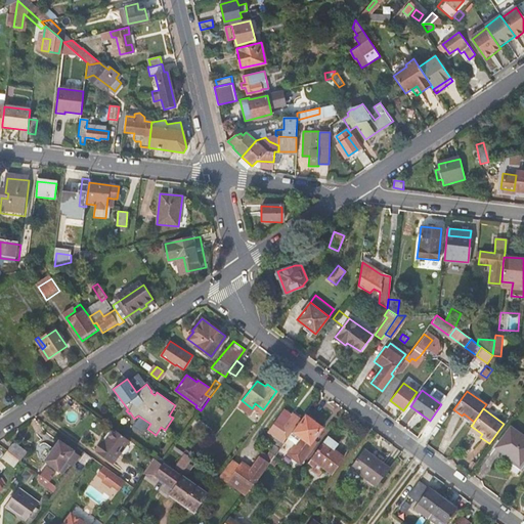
[(462,416),(473,424),(474,422),(464,413),(462,416)]
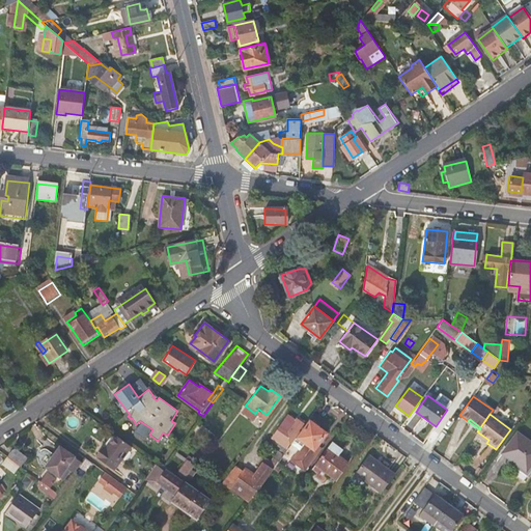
[(279,449),(283,453),(286,449),(286,447),(301,427),(294,422),(290,427),(282,421),(272,437),(279,442),(277,445),(281,447),(279,449)]
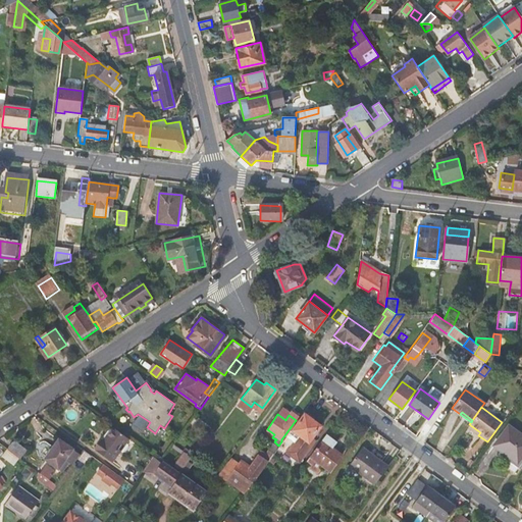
[(293,429),(292,428),(281,441),(278,446),(301,461),(315,439),(312,437),(321,425),(305,414),(293,429)]
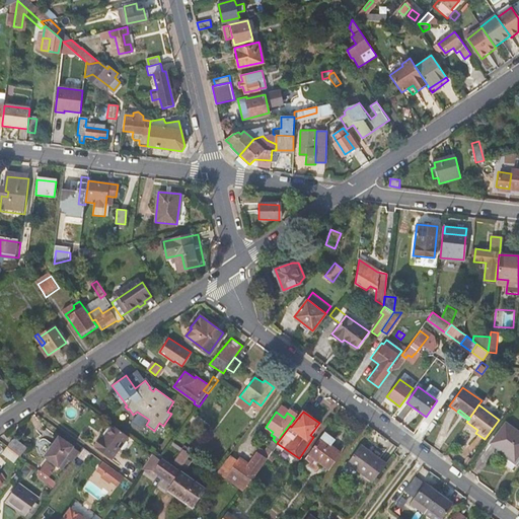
[(464,425),(475,433),(477,430),(466,422),(464,425)]
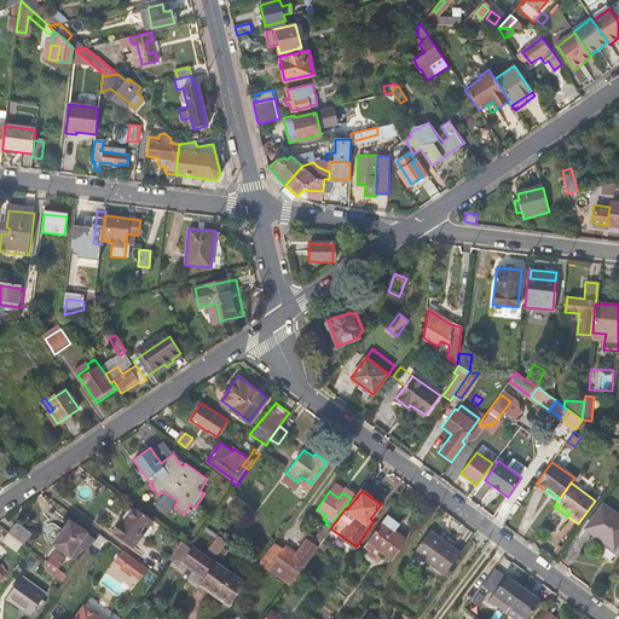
[(618,516),(601,504),(584,527),(593,533),(589,538),(612,555),(618,545),(618,516)]
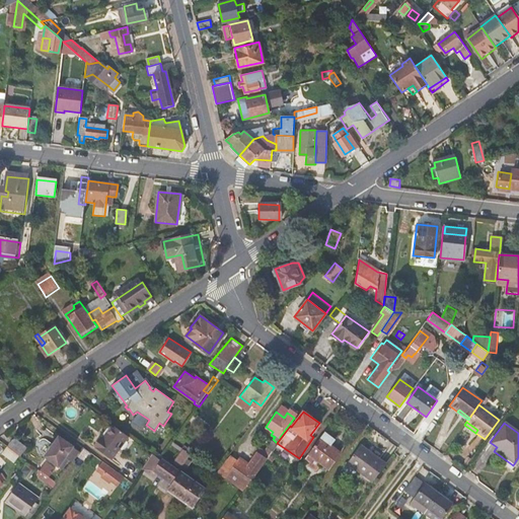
[(113,458),(129,436),(114,425),(103,438),(102,437),(95,446),(113,458)]
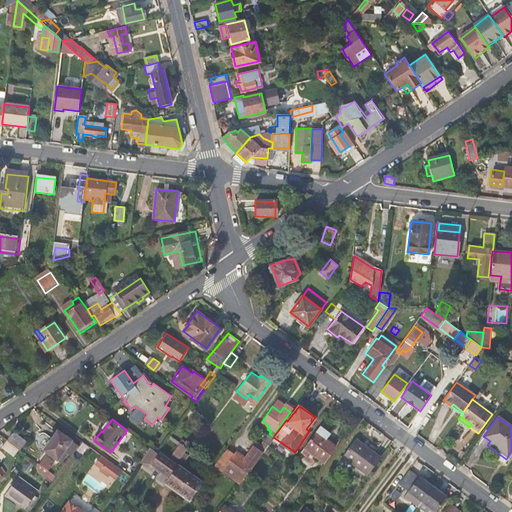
[(334,447),(326,441),(331,434),(320,426),(315,432),(301,451),(306,455),(304,458),(312,463),(317,457),(323,461),(334,447)]
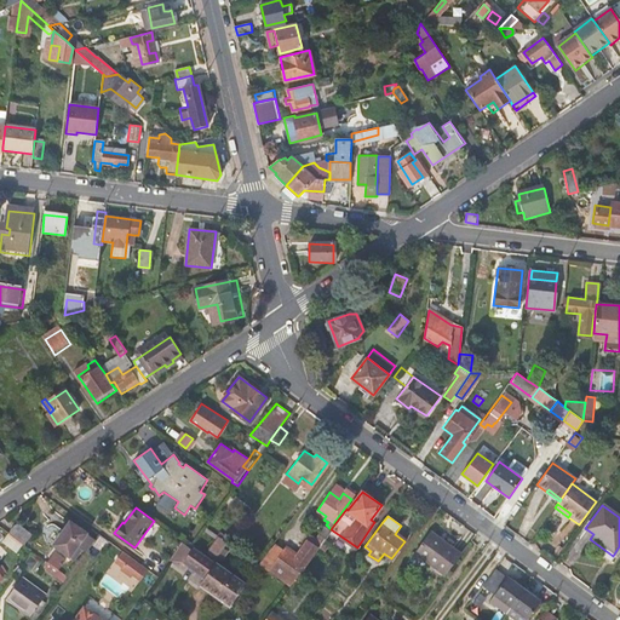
[(17,522),(9,533),(23,543),(30,533),(17,522)]
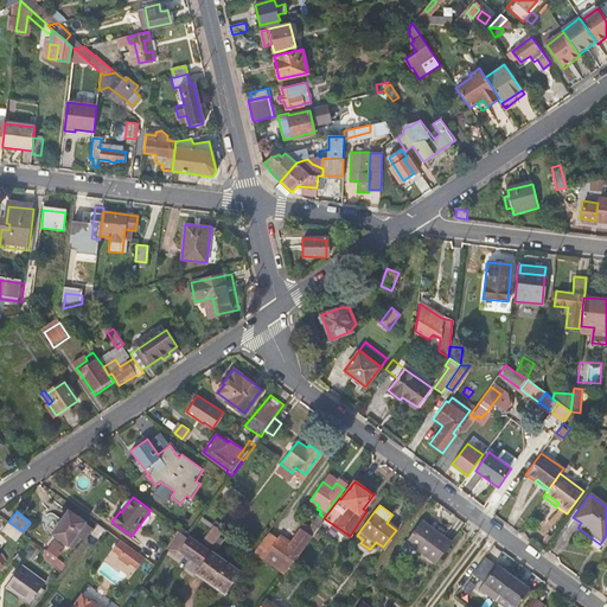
[(93,529),(69,511),(52,534),(71,548),(78,538),(84,541),(93,529)]
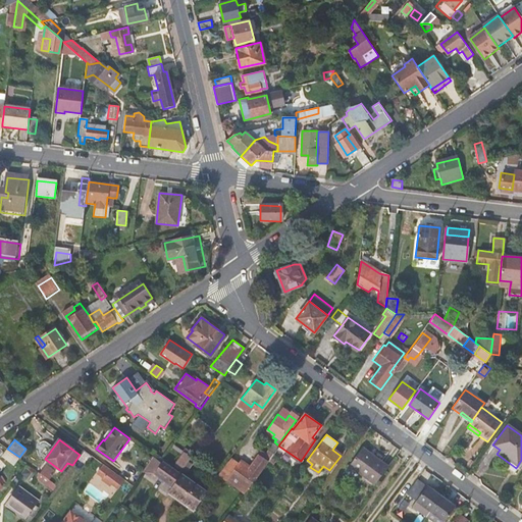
[(274,441),(269,450),(273,453),(278,446),(274,441)]
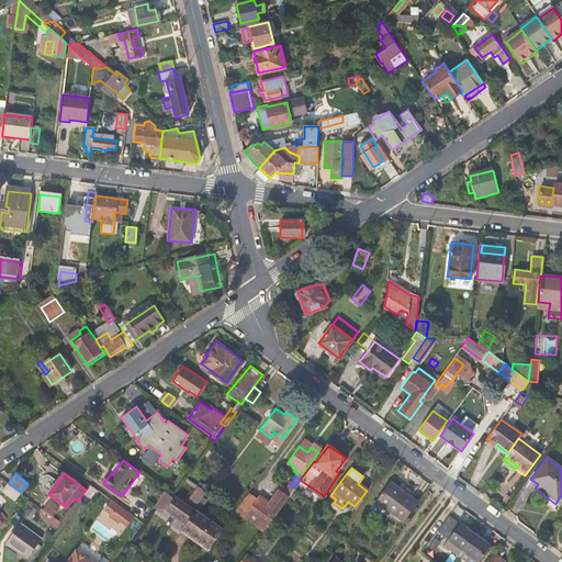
[(390,481),(389,484),(400,492),(402,490),(390,481)]
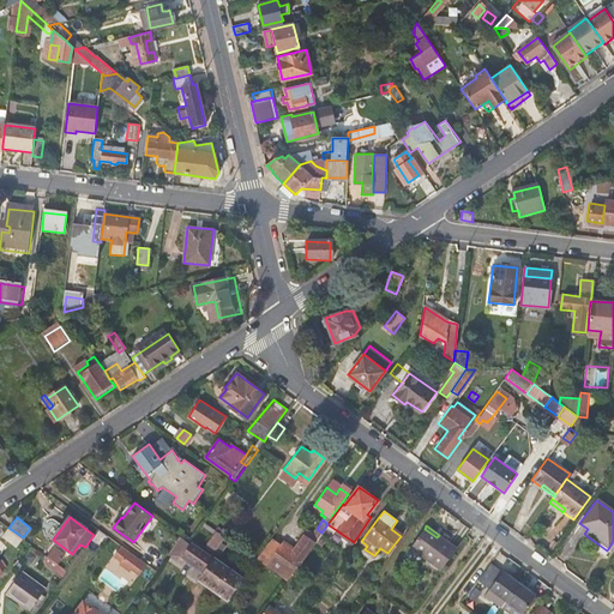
[(295,548),(305,555),(321,533),(317,529),(314,531),(307,527),(304,533),(305,534),(295,548)]
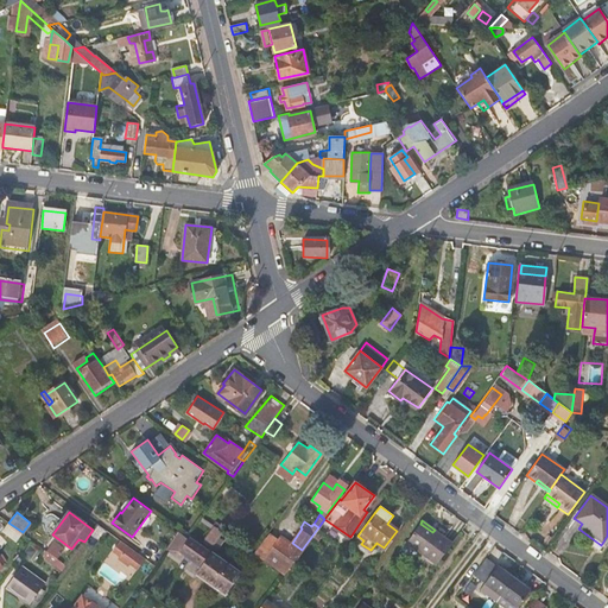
[(451,543),(435,530),(432,532),(420,524),(406,542),(436,564),(451,543)]
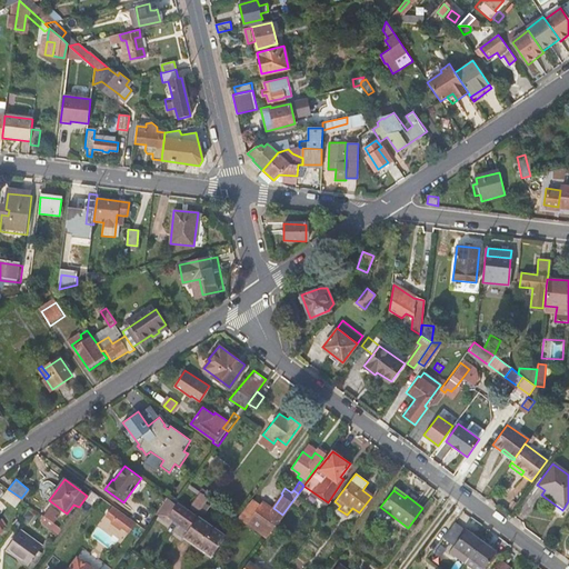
[(303,499),(299,496),(293,502),(298,507),(303,499)]
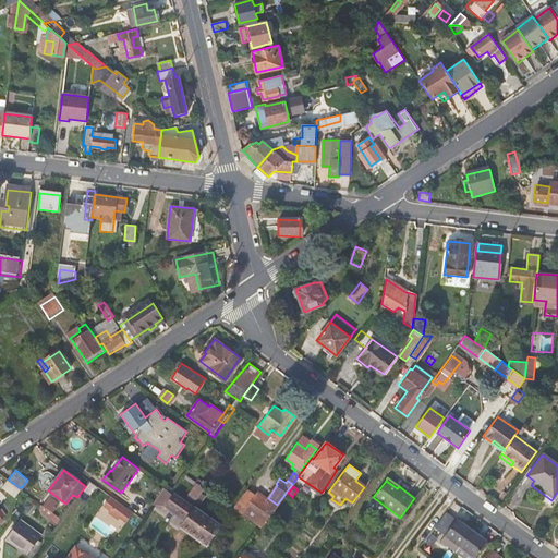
[(193,506),(173,493),(172,494),(164,487),(153,504),(161,510),(166,504),(185,518),(181,523),(207,542),(219,523),(194,506),(193,506)]
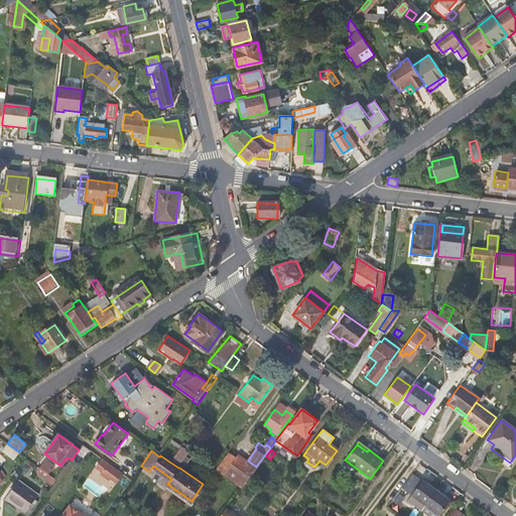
[(229,452),(217,470),(223,474),(235,456),(229,452)]
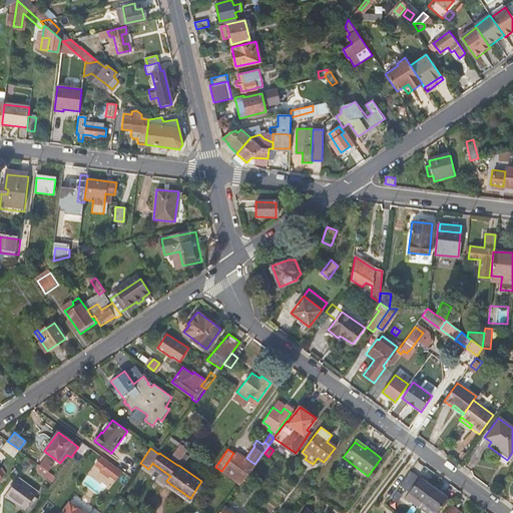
[(235,450),(233,453),(221,471),(239,484),(254,464),(246,458),(235,450)]
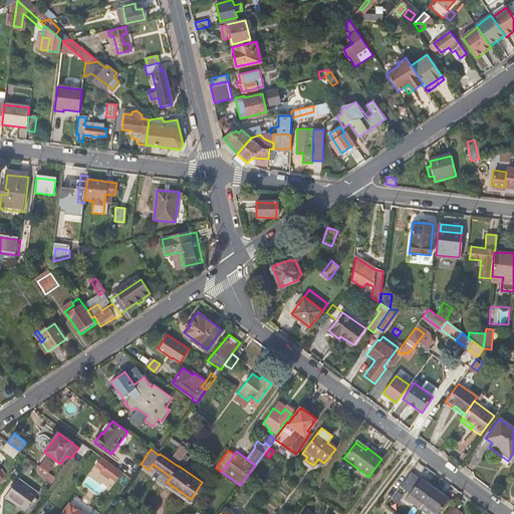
[(104,459),(96,454),(90,462),(97,466),(99,468),(104,459)]
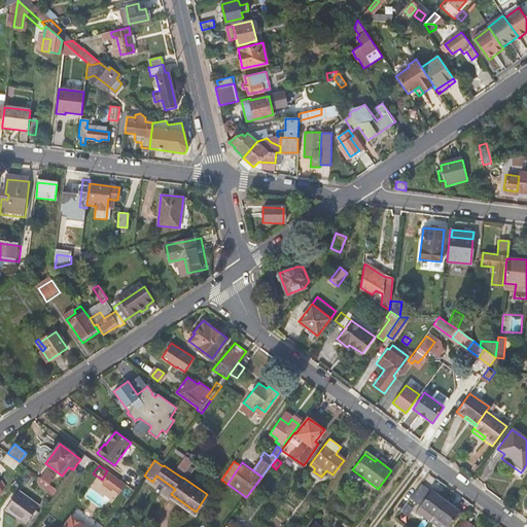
[(47,469),(41,478),(48,484),(56,476),(47,469)]
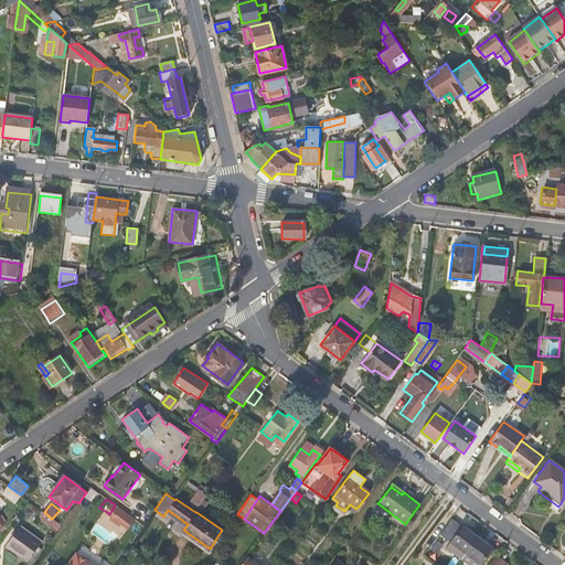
[(121,509),(115,504),(109,514),(107,512),(105,514),(115,521),(116,519),(123,523),(129,514),(127,513),(123,519),(117,515),(121,509)]
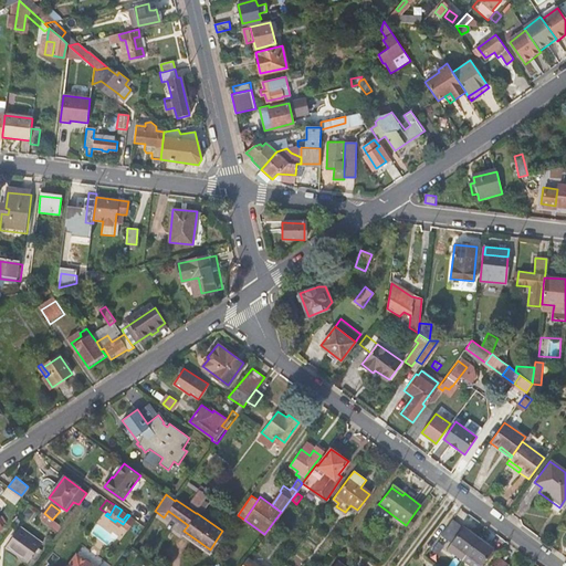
[(127,514),(122,510),(117,516),(123,520),(127,514)]
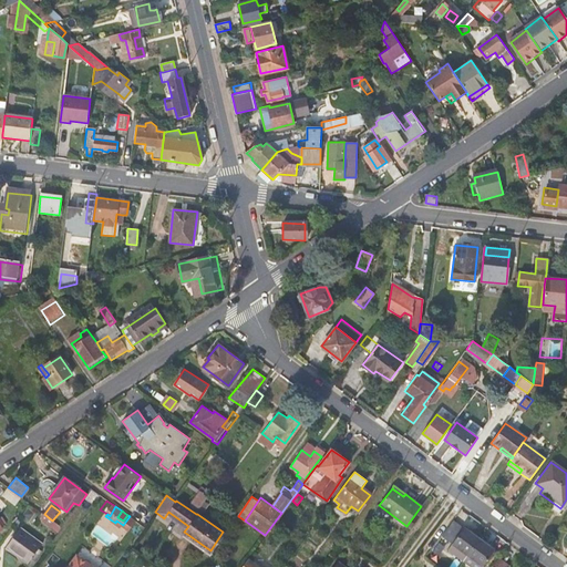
[(41,518),(59,532),(62,527),(52,521),(44,514),(41,518)]
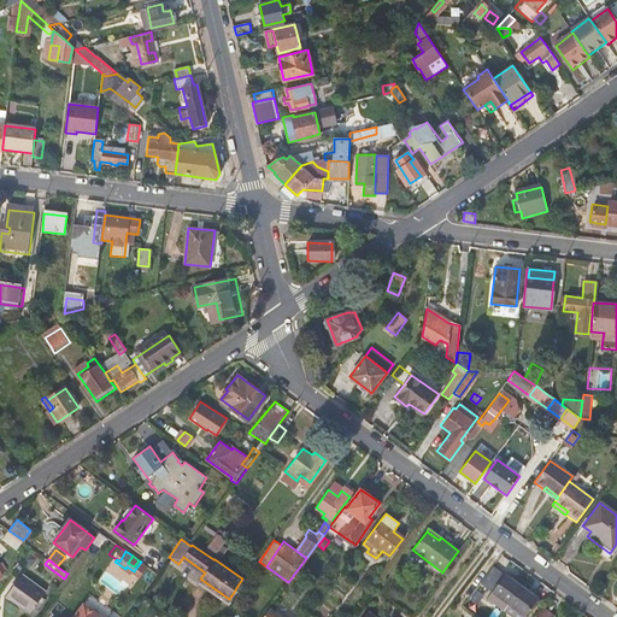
[(521,616),(523,615),(536,597),(522,586),(505,573),(495,565),(482,583),(491,591),(485,598),(510,616),(521,616)]
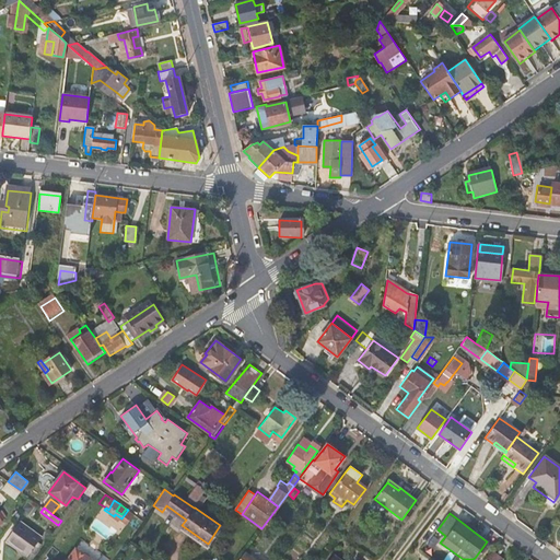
[(474,532),(487,541),(491,536),(488,534),(486,536),(466,521),(468,518),(463,514),(458,520),(474,532)]
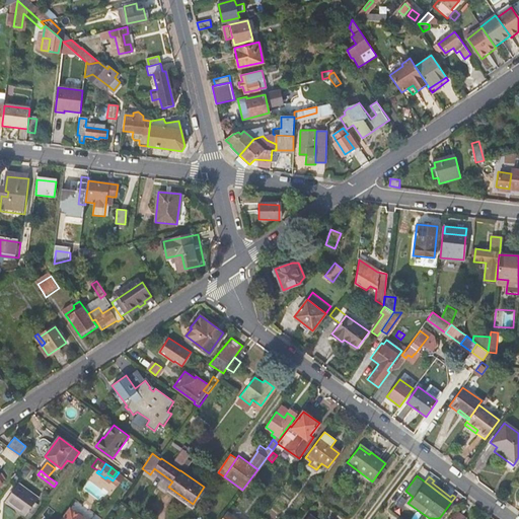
[(35,502),(39,498),(18,483),(5,501),(25,515),(28,511),(31,512),(38,504),(35,502)]
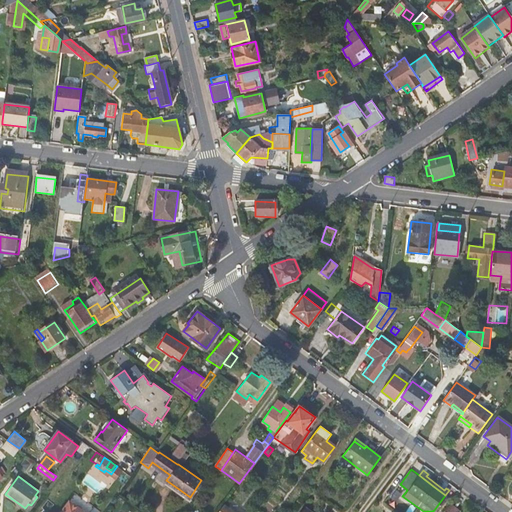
[(84,511),(70,501),(61,511),(84,511)]
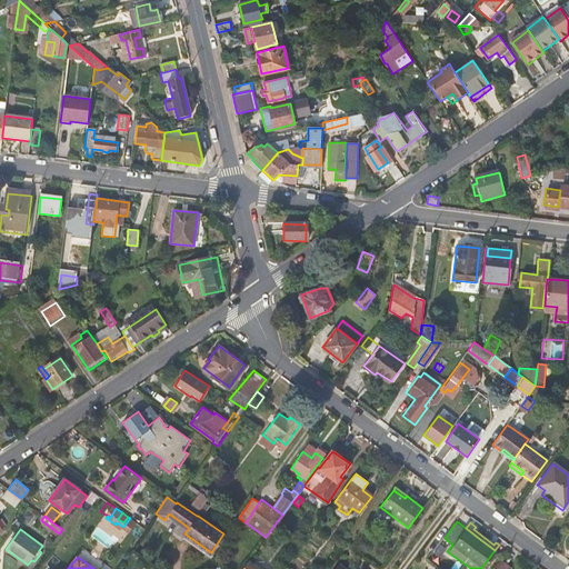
[(509,568),(511,567),(500,558),(491,568),(509,568)]
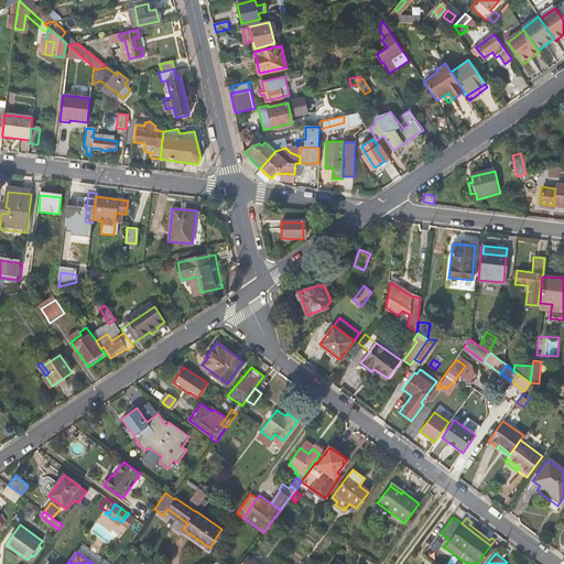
[(261,563),(248,554),(239,563),(261,563)]
